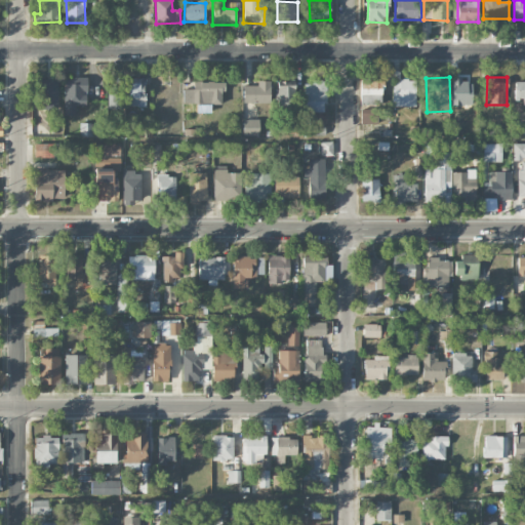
[(56,110),(57,79),(38,78),(37,109),(56,110)]
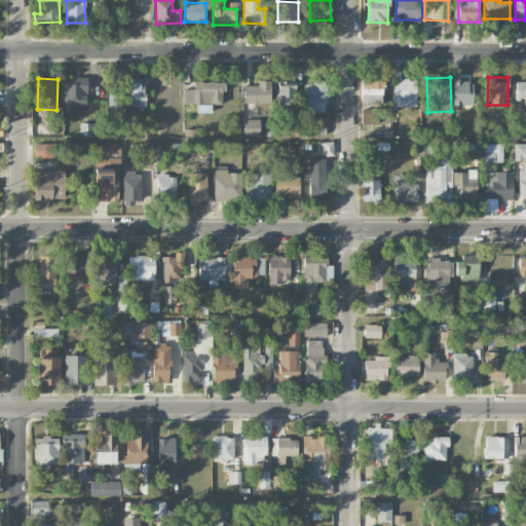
[(75,116),(75,107),(86,107),(87,78),(65,78),(64,115),(75,116)]
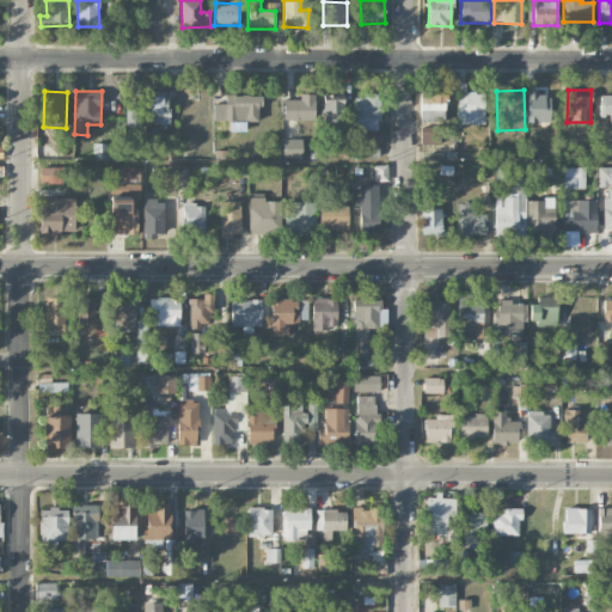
[(147,102),(126,102),(126,127),(169,126),(167,92),(146,92),(147,102)]
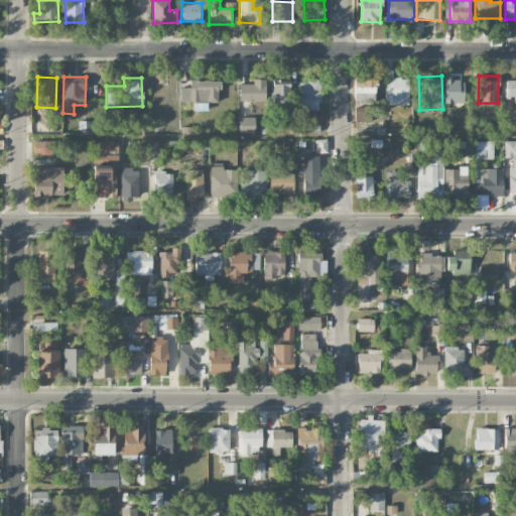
[(408,105),(408,79),(386,78),(386,105),(408,105)]
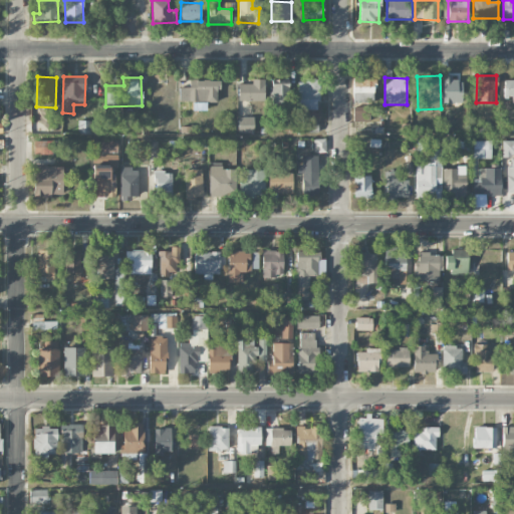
[(238,100),(264,101),(265,79),(252,79),(252,83),(238,83),(238,100)]
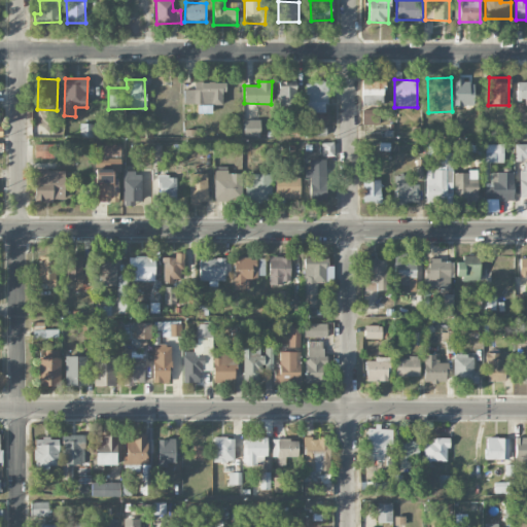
[(278,81),(278,105),(296,105),(296,82),(278,81)]
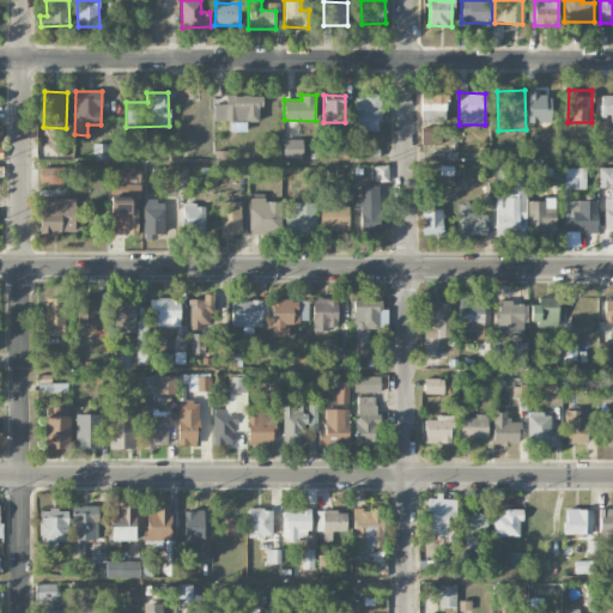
[(381,131),(380,95),(354,96),(356,131),(381,131)]
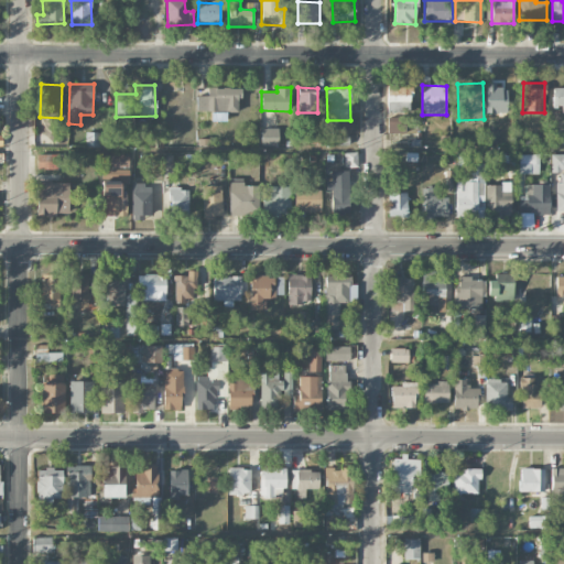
[(563,87),(553,87),(553,106),(562,106),(562,112),(563,112),(563,87)]
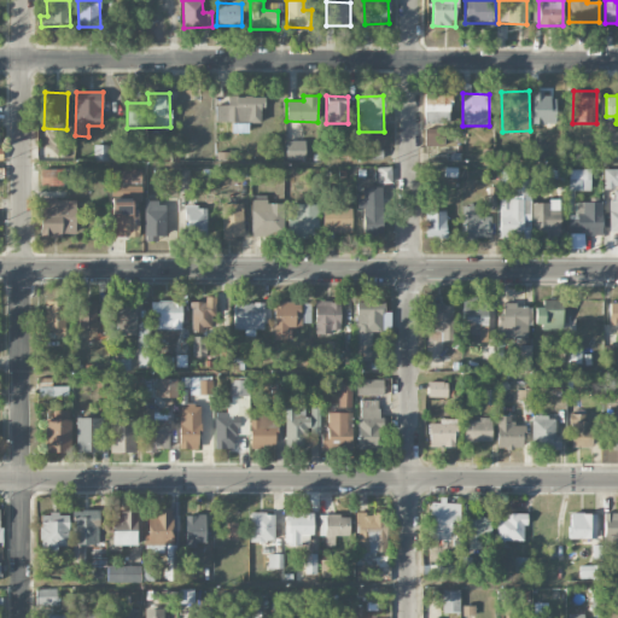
[(262,97),(227,98),(227,105),(215,105),(216,124),(262,123),(262,97)]
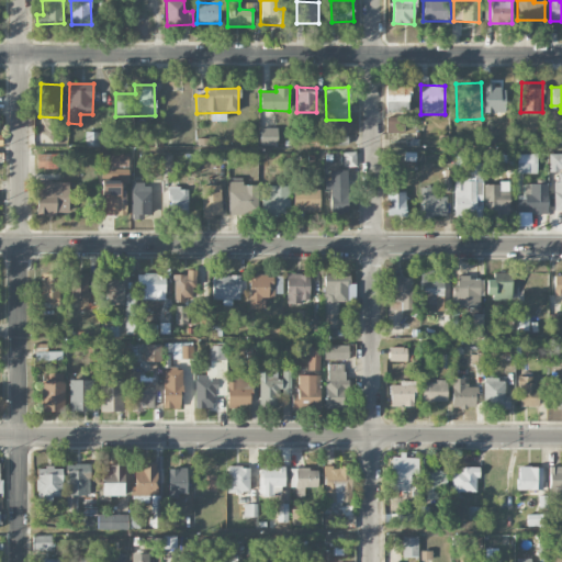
[(385,89),(385,112),(409,112),(408,88),(385,89)]
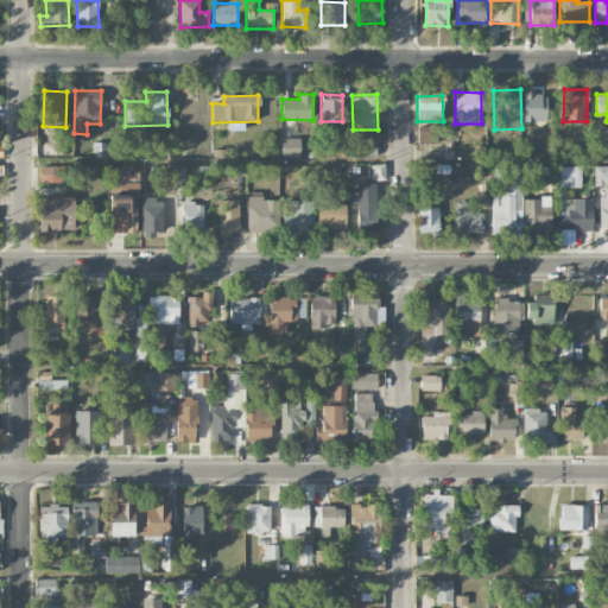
[(418,144),(437,144),(437,122),(417,122),(418,144)]
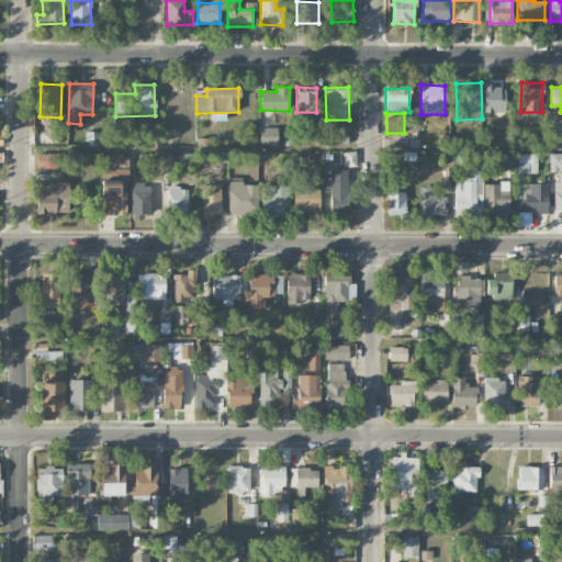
[(260,146),(278,145),(277,127),(260,128),(260,146)]
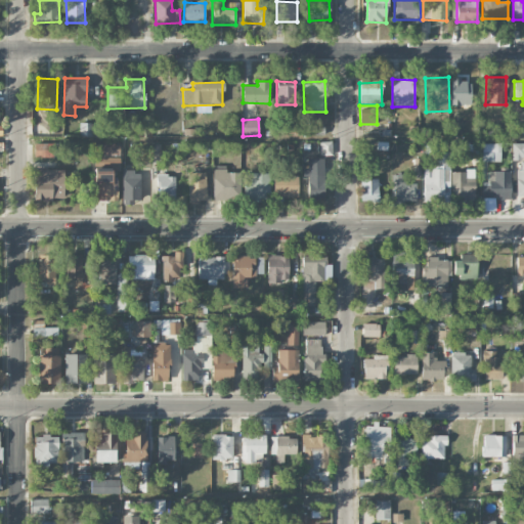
[(80,135),(97,136),(97,124),(80,123),(80,135)]
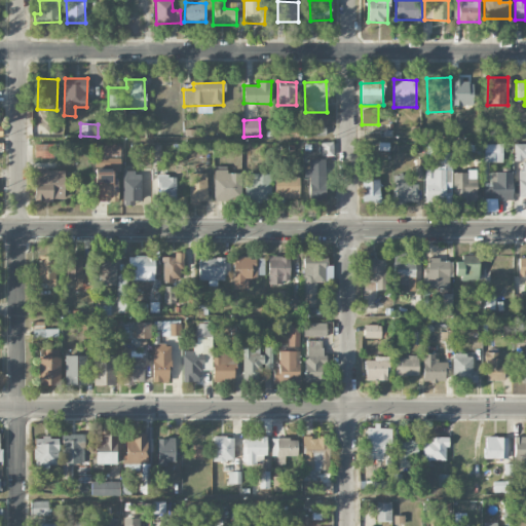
[(63,157),(63,144),(35,144),(35,158),(63,157)]
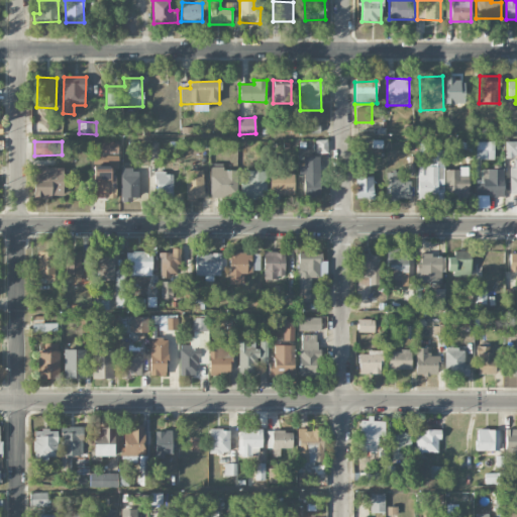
[(118,153),(118,142),(93,141),(93,153),(118,153)]
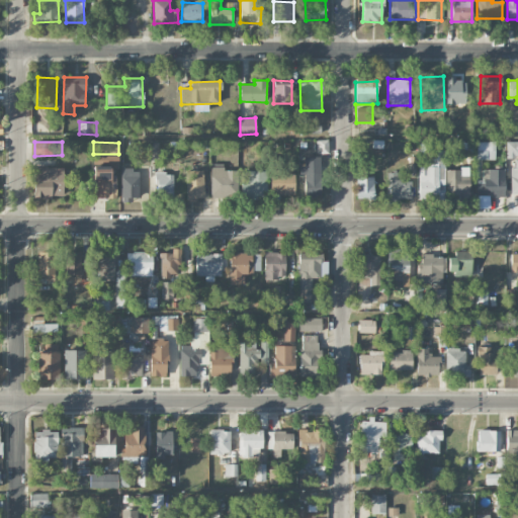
[(487,159),(495,159),(495,143),(477,142),(477,151),(487,151),(487,159)]
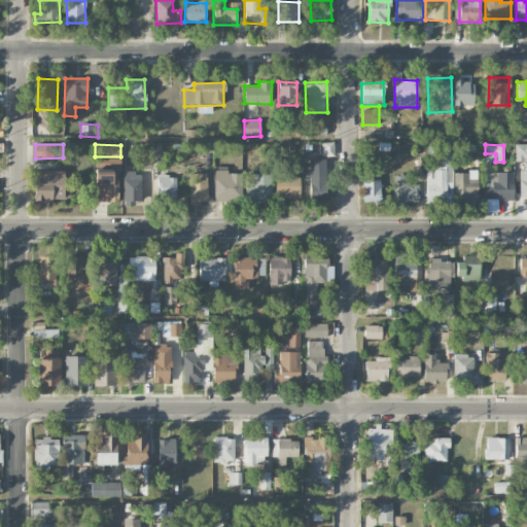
[(526,144),(515,144),(516,160),(526,159),(526,144)]
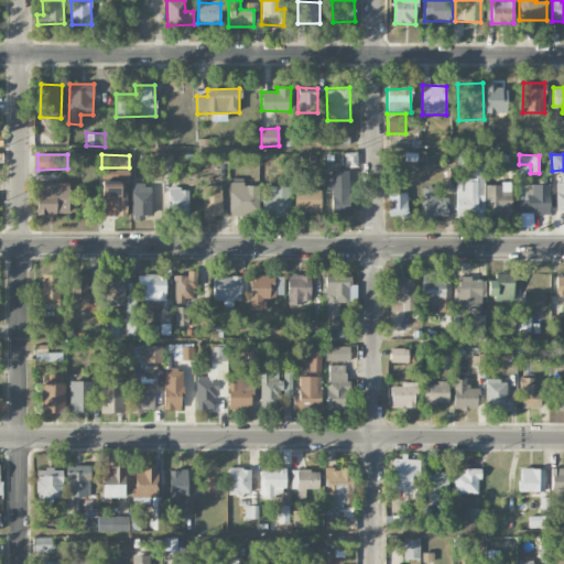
[(455,182),(456,218),(485,217),(484,164),(465,164),(466,182),(455,182)]
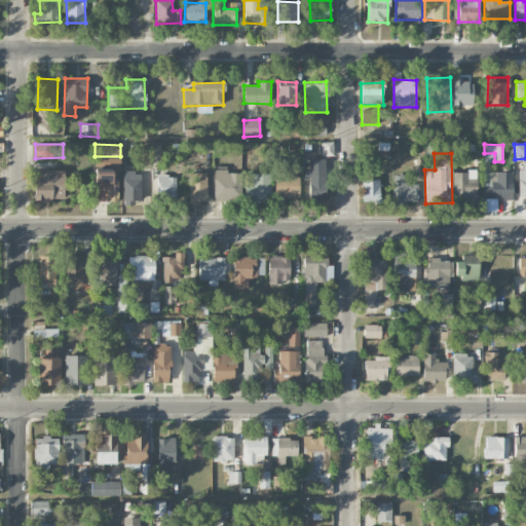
[(119,158),(105,158),(105,168),(92,168),(92,201),(118,201),(117,175),(120,175),(119,158)]
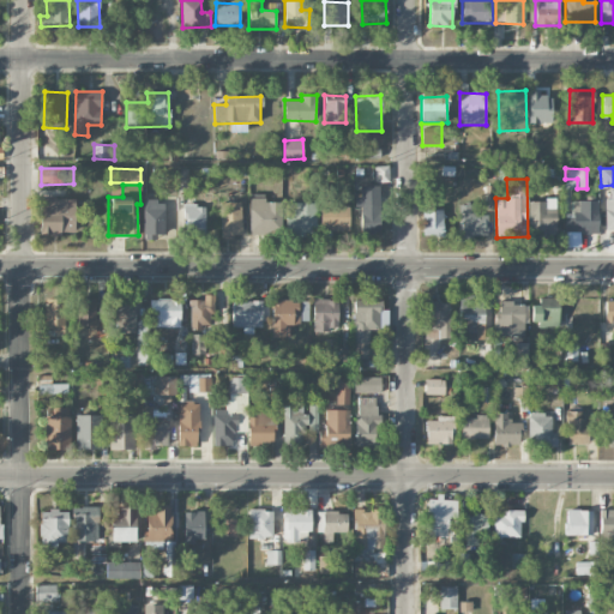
[(265,196),(251,196),(250,233),(281,234),(281,203),(265,203),(265,196)]
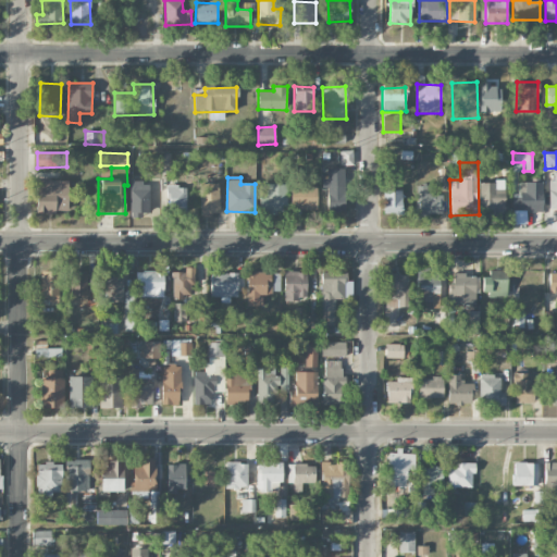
[(343,211),(344,177),(327,177),(327,210),(343,211)]
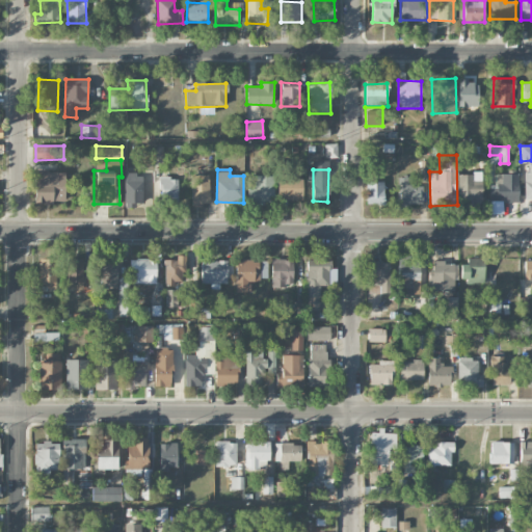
[(35,203),(65,203),(64,171),(34,173),(35,203)]
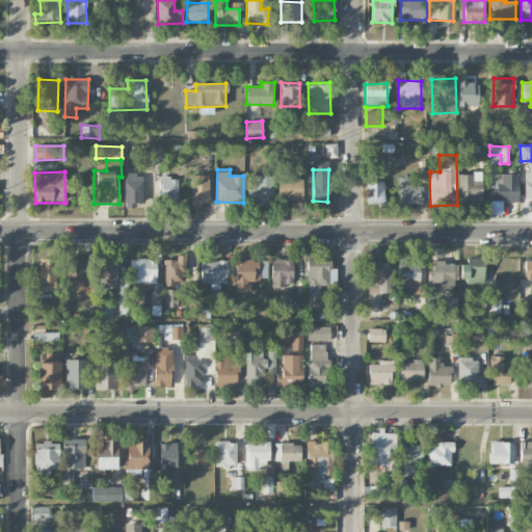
[(124,175),(124,207),(143,206),(142,174),(124,175)]
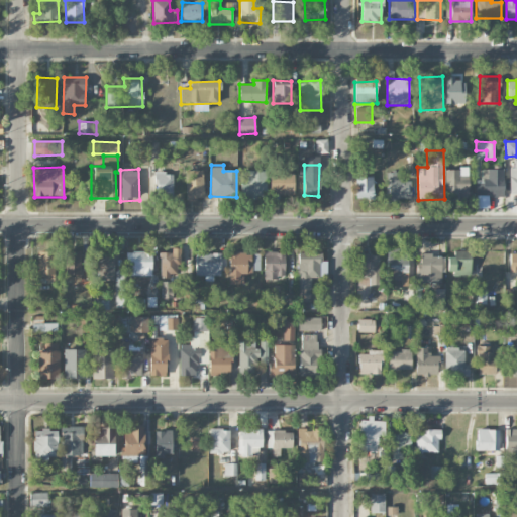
[(446,198),(469,198),(469,169),(446,169),(446,198)]
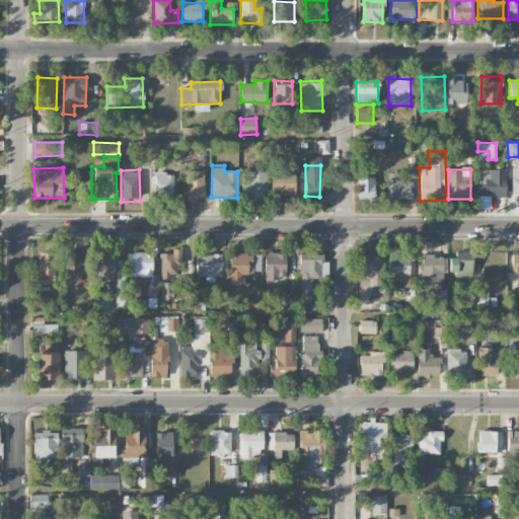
[(506,198),(506,169),(483,170),(483,180),(477,180),(477,199),(479,199),(479,209),(490,209),(489,198),(506,198)]
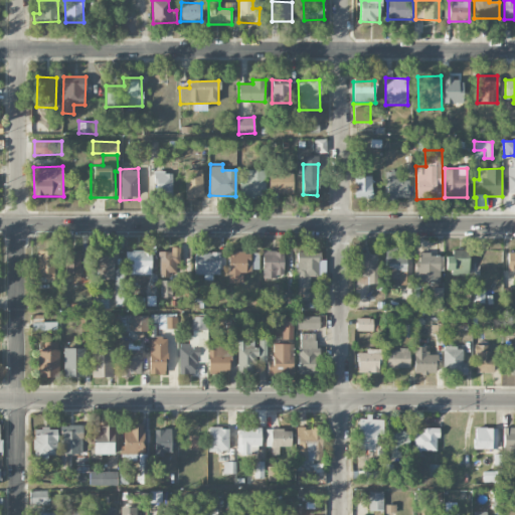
[(202,169),(184,170),(185,198),(203,198),(202,169)]
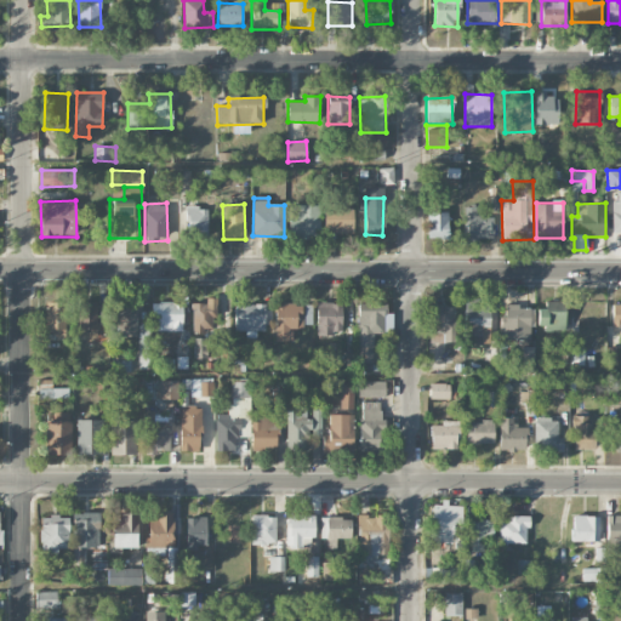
[(289,238),(318,239),(319,206),(290,205),(289,238)]
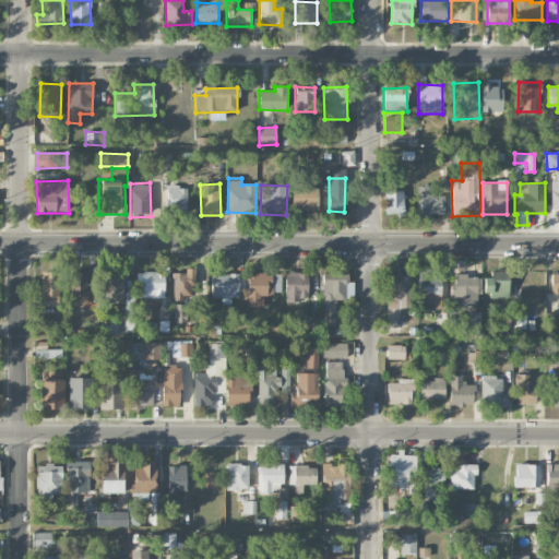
[(169,214),(188,214),(187,187),(168,188),(169,214)]
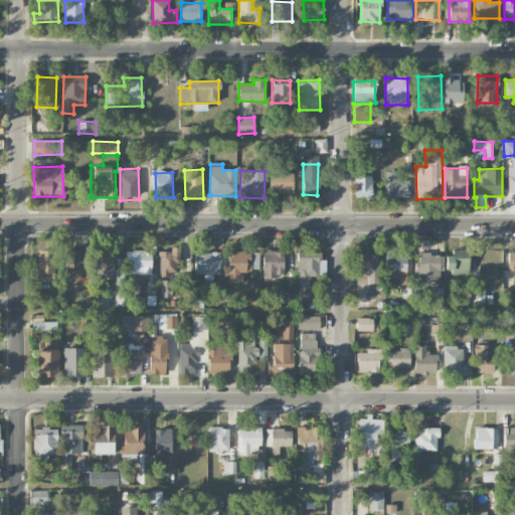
[(398,172),(384,172),(385,200),(408,200),(407,180),(399,181),(398,172)]
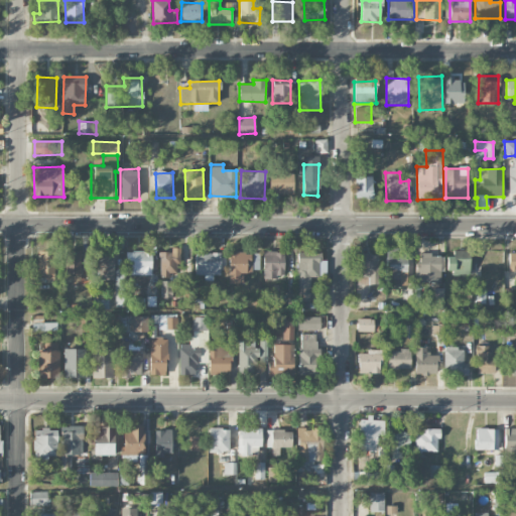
[(293,173),(270,173),(269,195),(293,195),(293,173)]
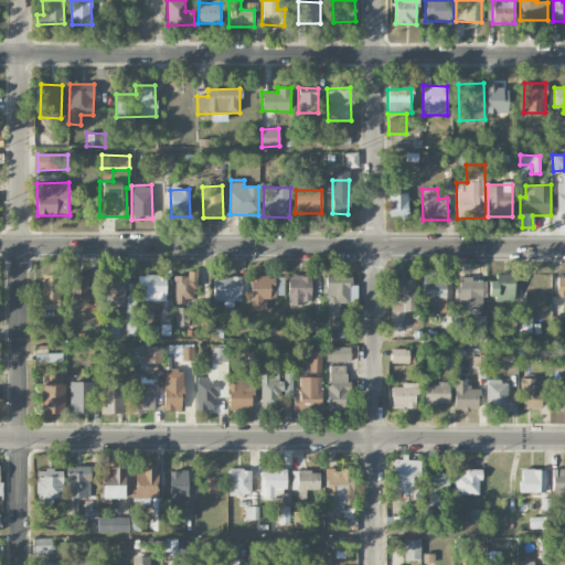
[(388,217),(407,217),(407,193),(388,193),(388,217)]
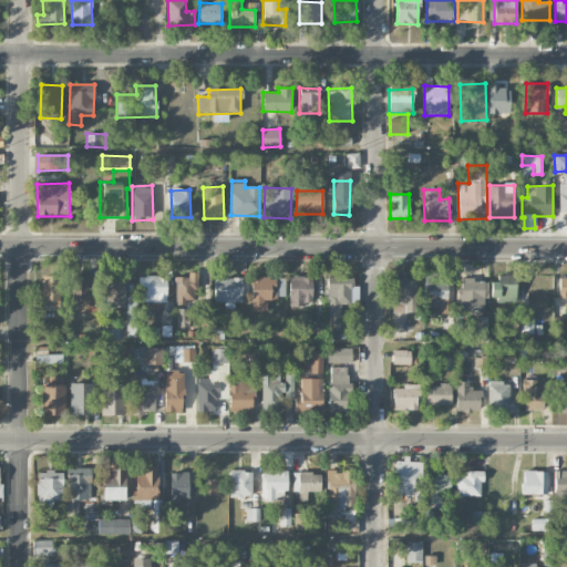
[(196,303),(195,275),(175,276),(176,305),(196,303)]
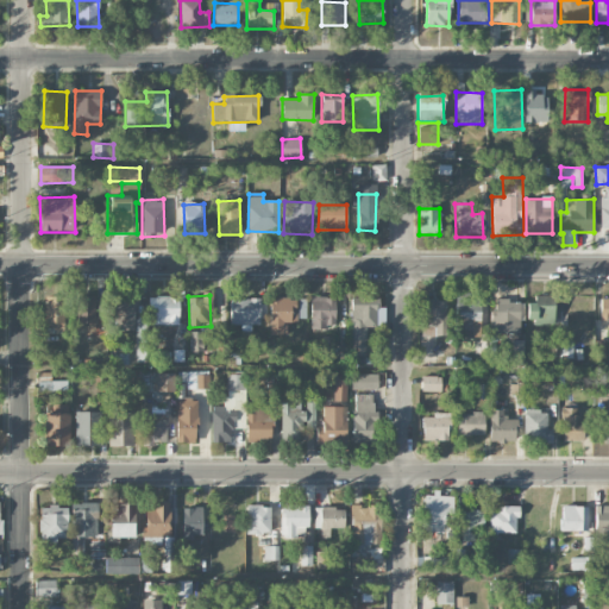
[(553,296),(534,295),(534,303),(527,303),(527,324),(553,324),(553,296)]
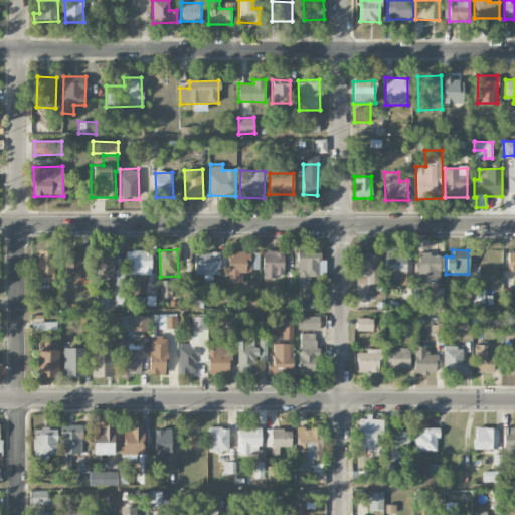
[(54,250),(38,250),(37,278),(53,278),(54,250)]
